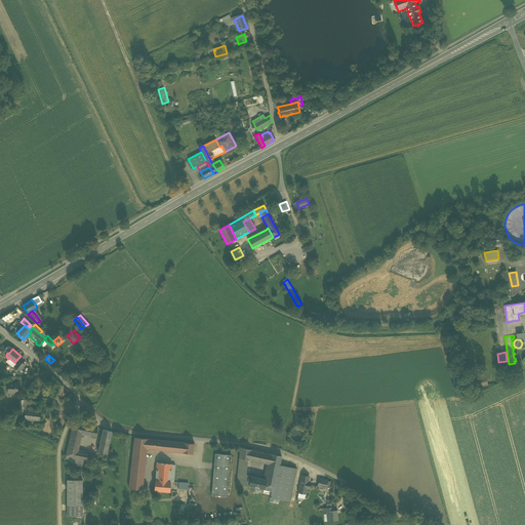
[(16,364),(14,362),(9,358),(8,358),(6,362),(12,368),(14,366),(16,364)]
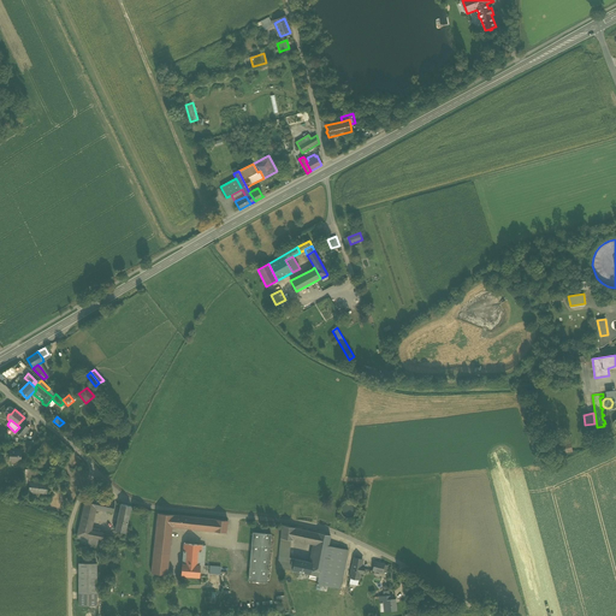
[(21,433),(23,434),(29,428),(22,424),(19,427),(17,430),(21,433)]
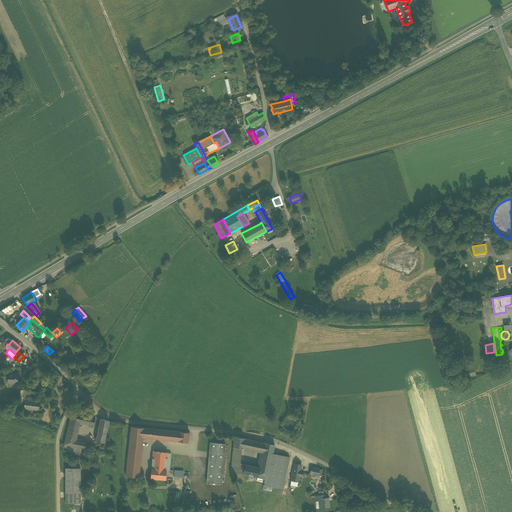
[(462,371),(475,369),(474,362),(459,365),(460,371),(462,370),(462,371)]
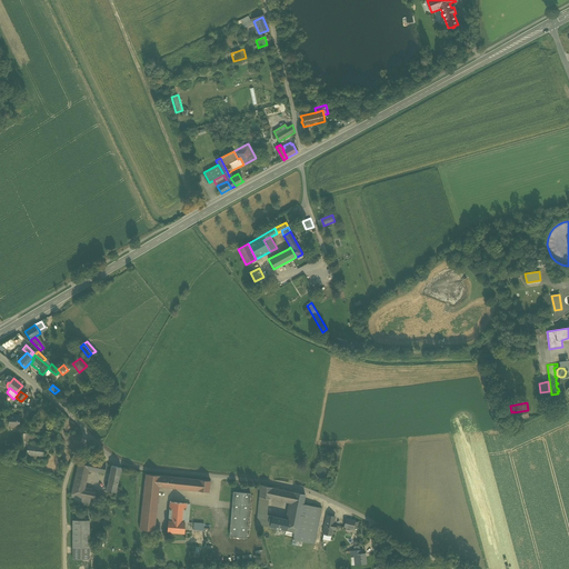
[(529,417),(528,410),(513,412),(515,419),(529,417)]
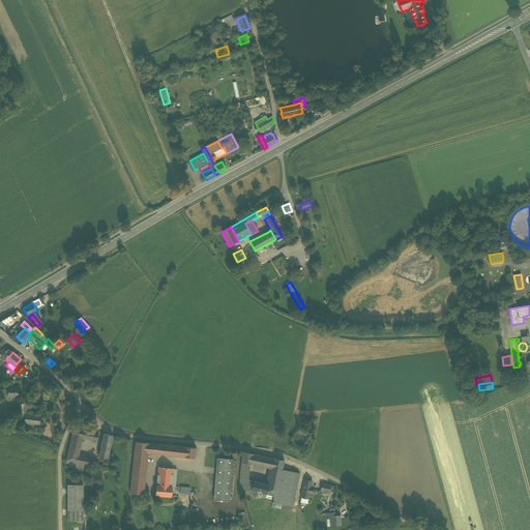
[(8,396),(18,396),(19,387),(15,387),(13,388),(8,388),(8,396)]
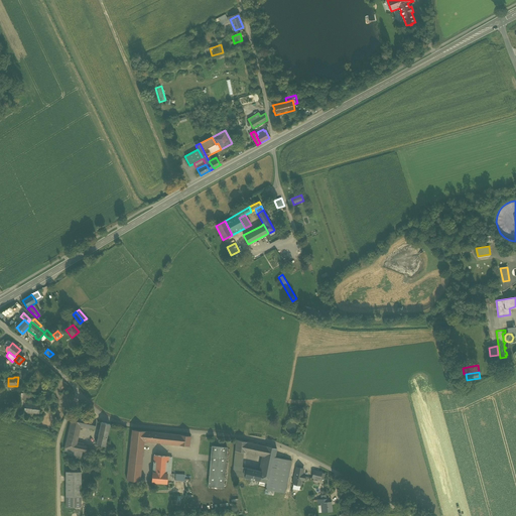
[(24,412),(39,414),(40,405),(24,403),(24,412)]
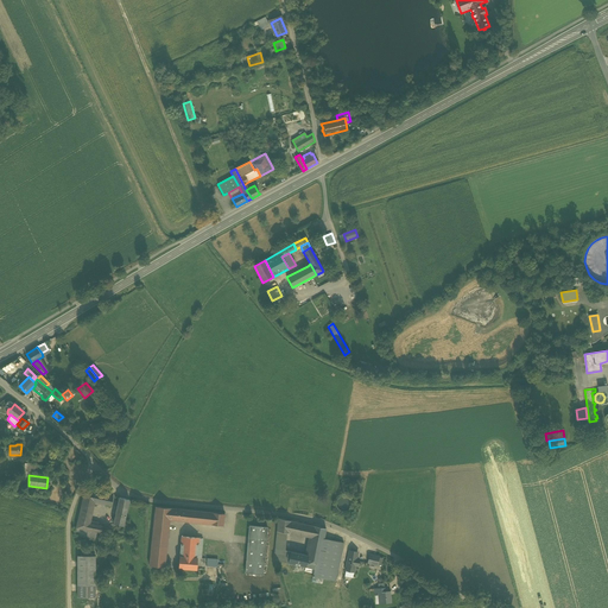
[(76,529),(96,532),(102,533),(103,527),(103,526),(90,524),(95,502),(101,504),(103,494),(84,491),(76,529)]
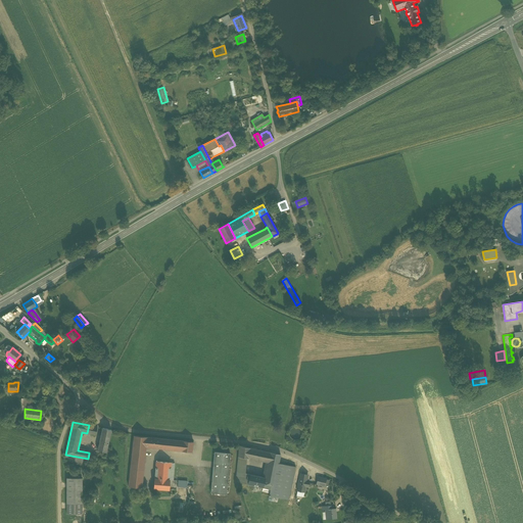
[(292,439),(295,440),(298,439),(301,436),(302,433),(301,430),(298,428),(295,427),(292,428),(290,430),(289,433),(290,436),(292,439)]
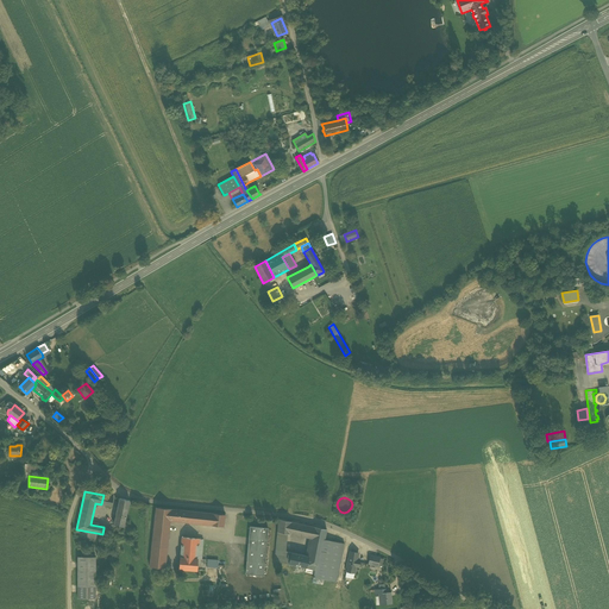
[(115,514),(126,516),(130,501),(119,498),(115,514)]
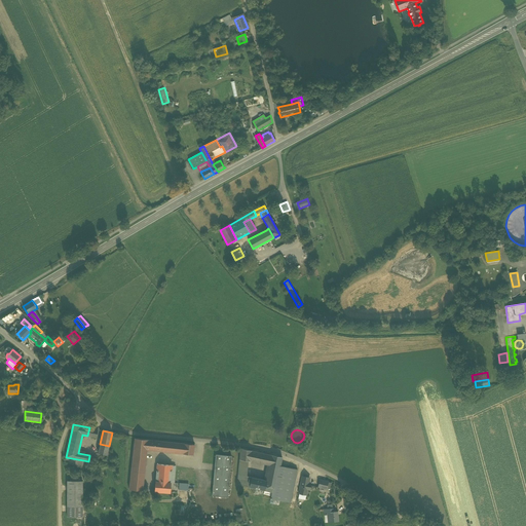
[(128,489),(143,490),(145,464),(148,465),(149,455),(146,455),(147,450),(192,455),(194,445),(135,438),(128,489)]
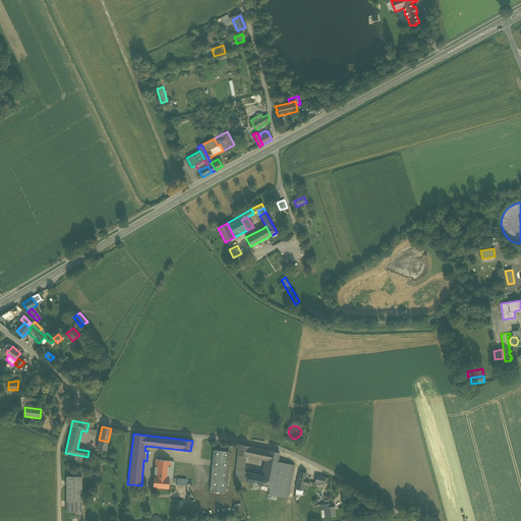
[(99,440),(99,444),(98,446),(97,449),(103,450),(106,451),(108,442),(99,440)]
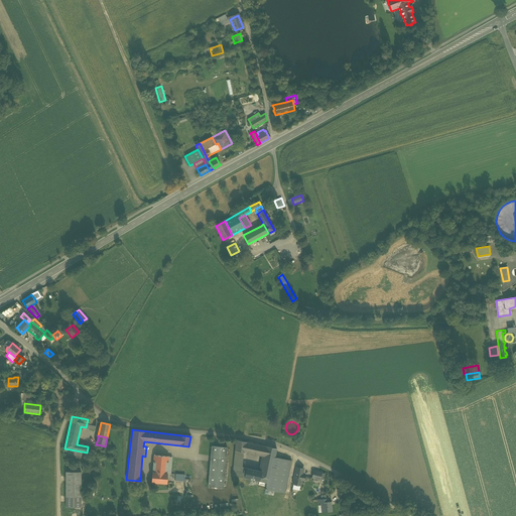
[(246,453),(258,455),(260,445),(236,439),(235,450),(244,453),(246,453)]
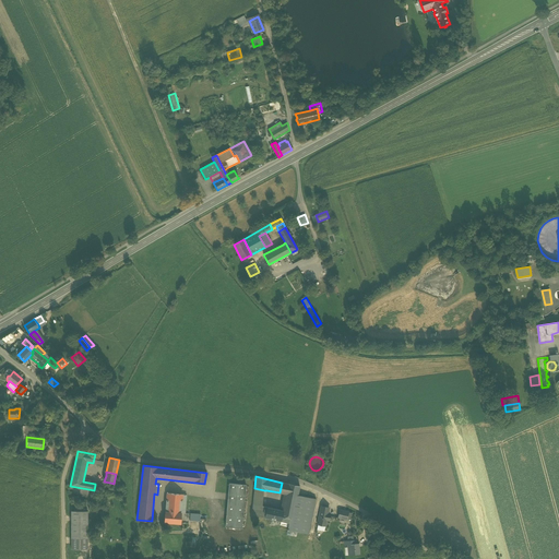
[(225,527),(242,528),(246,485),(229,483),(225,527)]
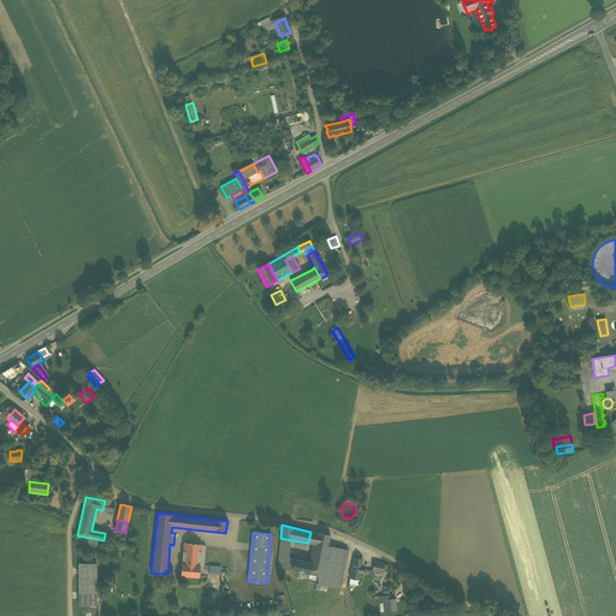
[(317,584),(341,588),(348,550),(329,546),(330,535),(315,532),(313,544),(315,545),(312,563),(309,574),(309,579),(318,580),(317,584)]
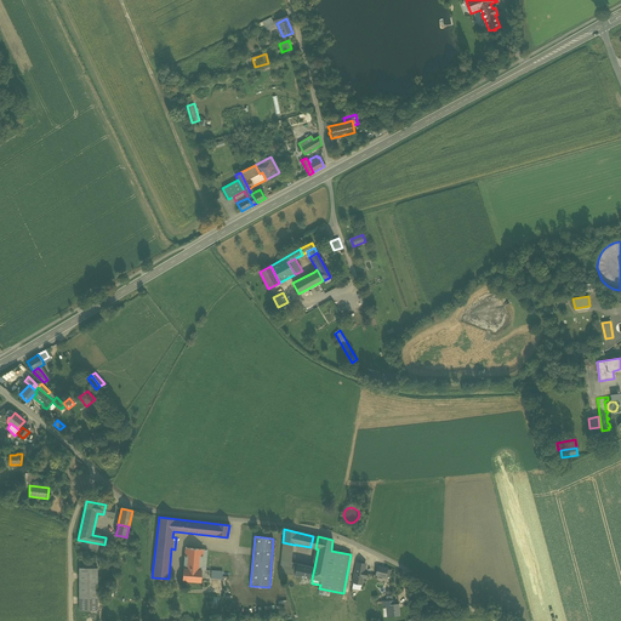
[(97,551),(98,543),(78,540),(77,547),(97,551)]
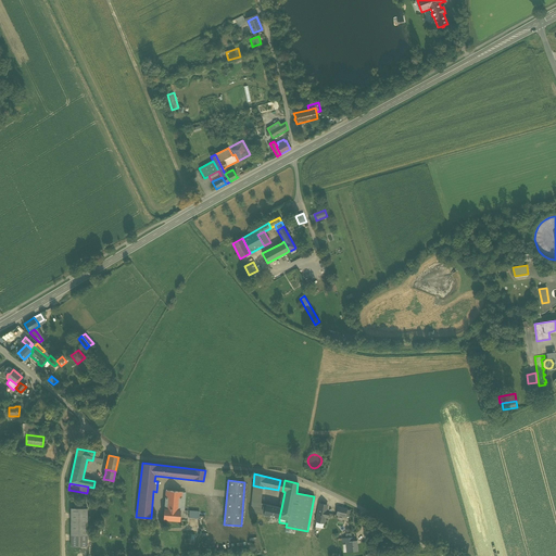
[(253,513),(264,515),(266,505),(261,504),(263,488),(253,485),(251,506),(253,513)]
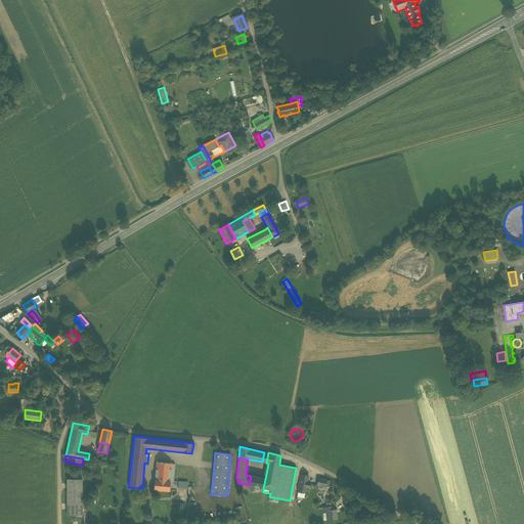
[(154,489),(169,491),(170,478),(171,464),(157,463),(154,489)]
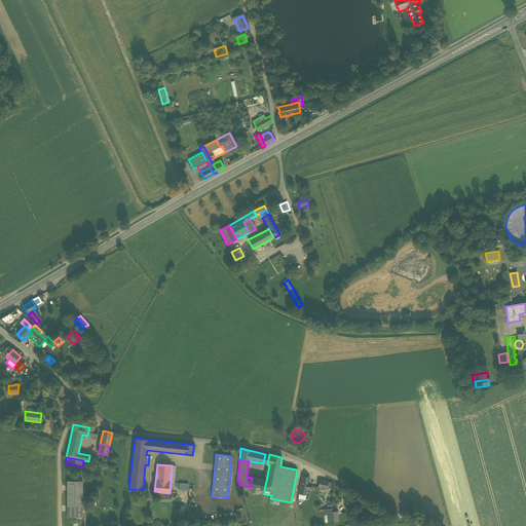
[(299,493),(306,495),(307,489),(309,490),(310,484),(308,483),(309,478),(302,477),(299,493)]
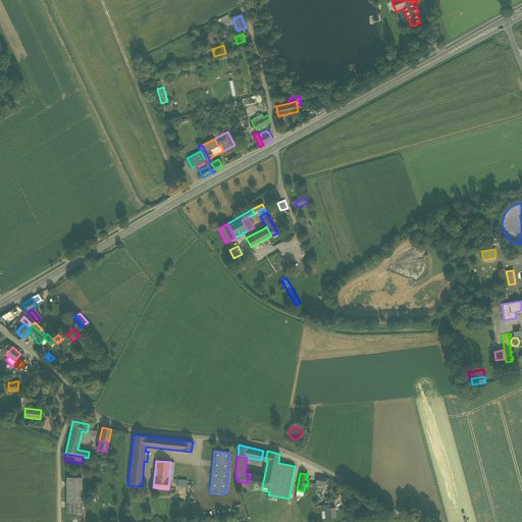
[(248,483),(262,486),(264,477),(250,474),(248,483)]
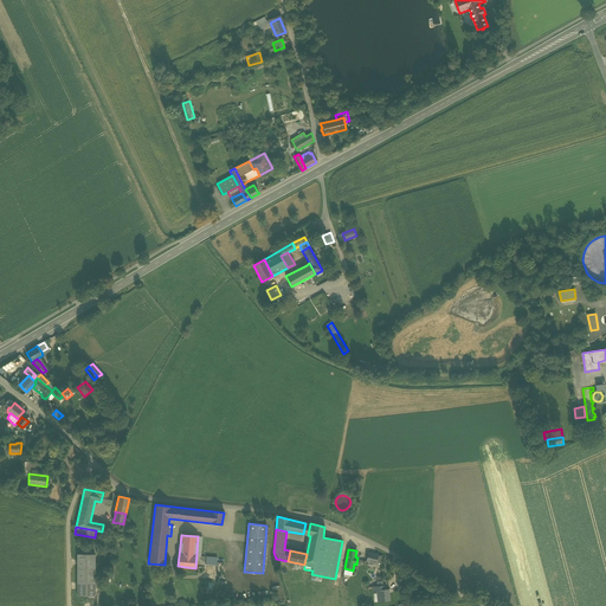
[(366,561),(375,563),(376,555),(368,553),(366,561)]
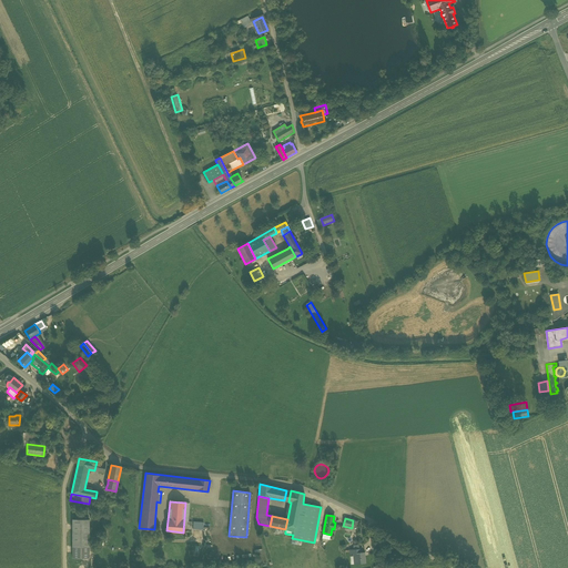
[(72,519),(72,547),(89,547),(89,519),(72,519)]
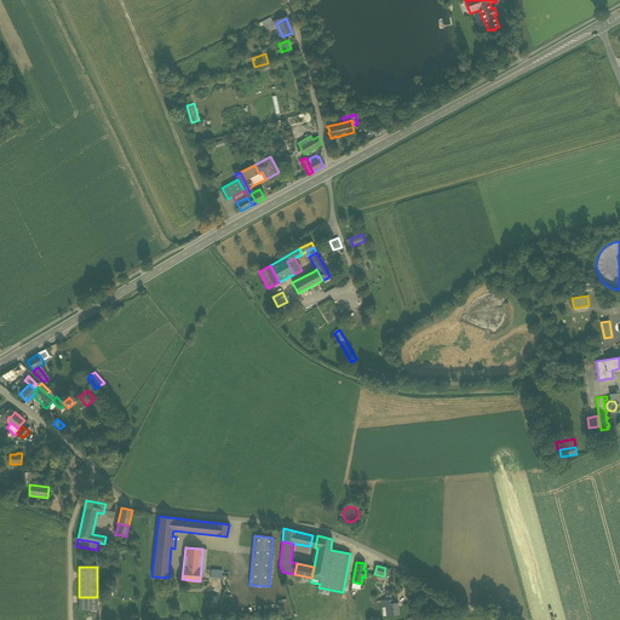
[(97,609),(97,597),(79,597),(79,609),(97,609)]
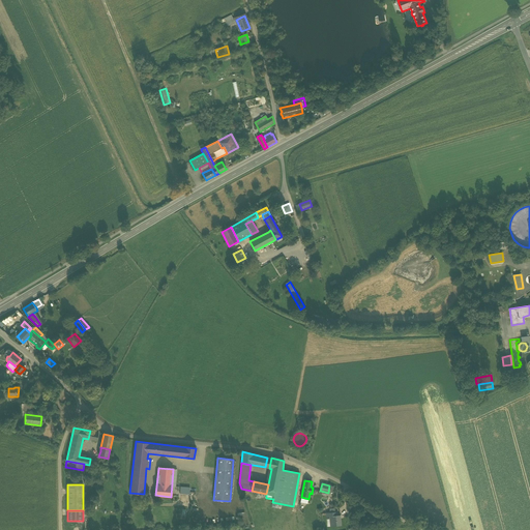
[(332,526),(342,526),(342,525),(341,516),(333,516),(333,512),(326,513),(327,517),(330,517),(330,520),(331,520),(332,526)]
